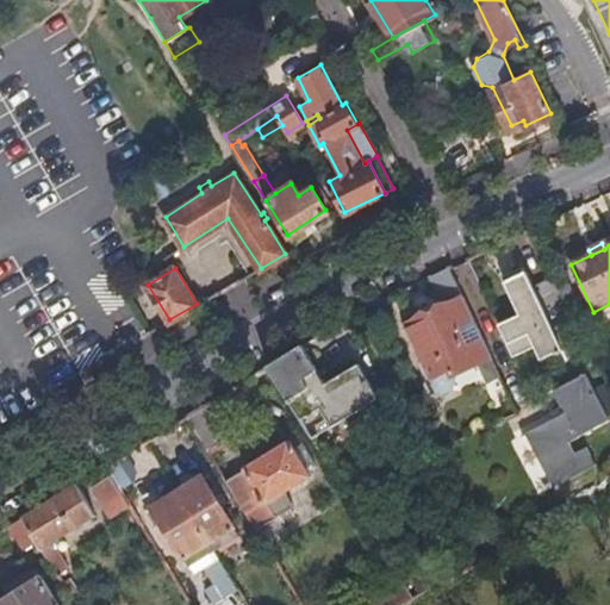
[(489,356),(447,268),(428,276),(442,305),(405,323),(427,374),(422,376),(429,392),(439,395),(448,391),(453,381),(450,375),(474,365),(474,363),(489,356)]
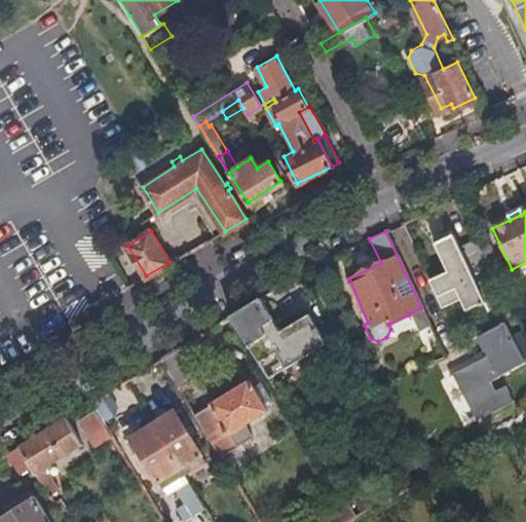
[(508,301),(480,248),(461,256),(452,235),(434,245),(446,272),(427,282),(440,308),(458,300),(463,311),(481,302),(485,311),(508,301)]
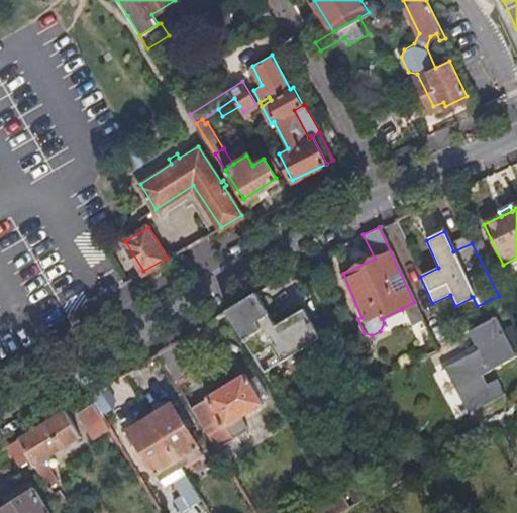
[(275,324),(253,292),(228,308),(225,310),(248,350),(263,373),(319,337),(302,308),(275,324)]
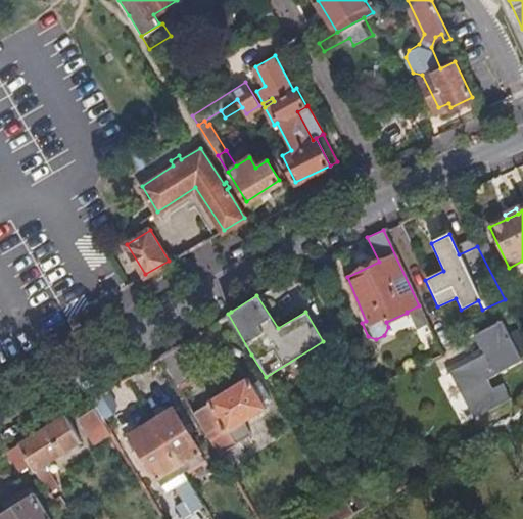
[(522,351),(522,345),(514,350),(500,322),(472,336),(481,354),(448,371),(473,417),(508,398),(500,382),(489,388),(484,378),(519,359),(517,356),(522,351)]
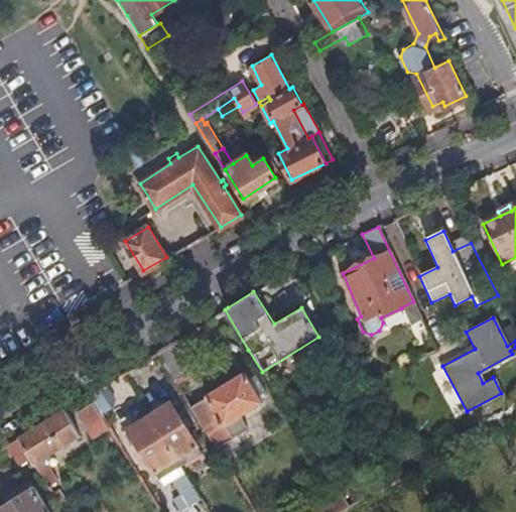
[(189,373),(171,344),(156,352),(174,382),(189,373)]
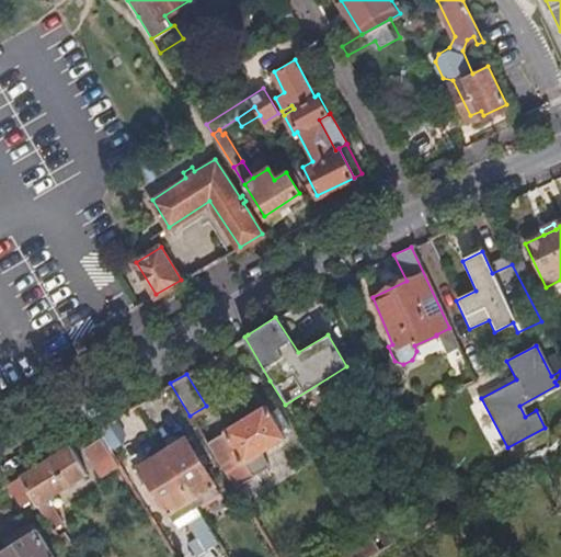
[(393,388),(384,394),(392,409),(401,404),(393,388)]
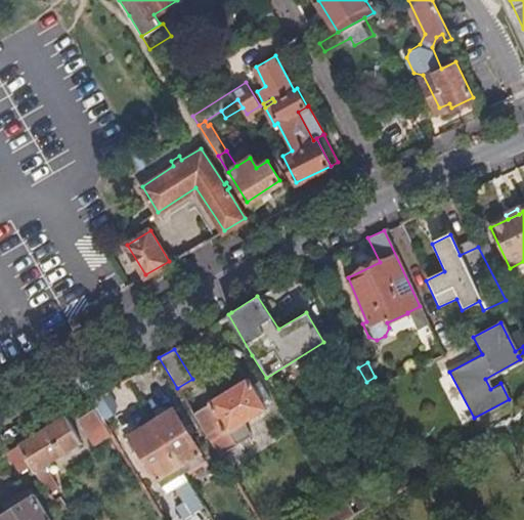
[(208,404),(192,414),(218,456),(250,436),(242,424),(264,410),(261,406),(268,401),(259,387),(252,391),(245,380),(208,403),(208,404)]
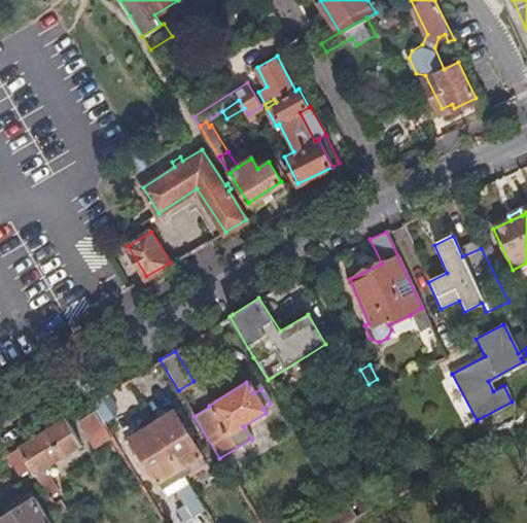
[(107,431),(95,412),(81,420),(93,441),(107,431)]
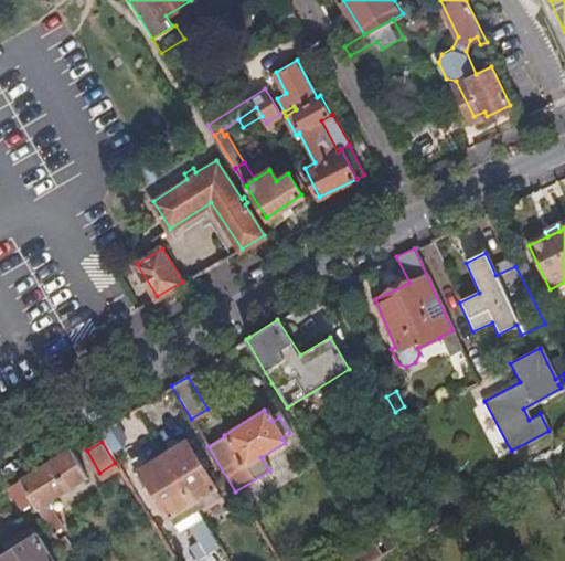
[(185,443),(162,457),(191,503),(214,488),(185,443)]
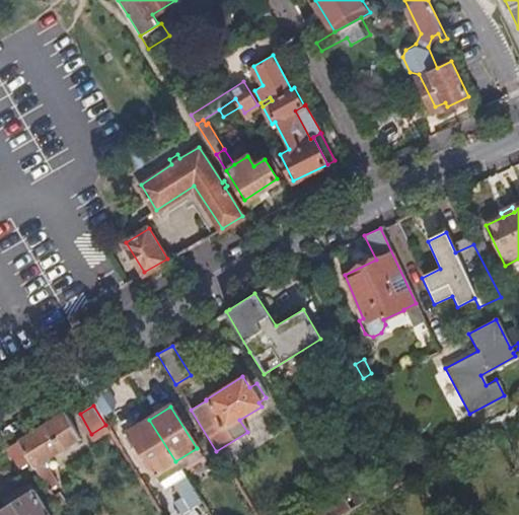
[(72,420),(66,411),(54,419),(18,441),(30,460),(49,489),(56,484),(46,467),(45,468),(41,462),(81,439),(70,422),(72,420)]
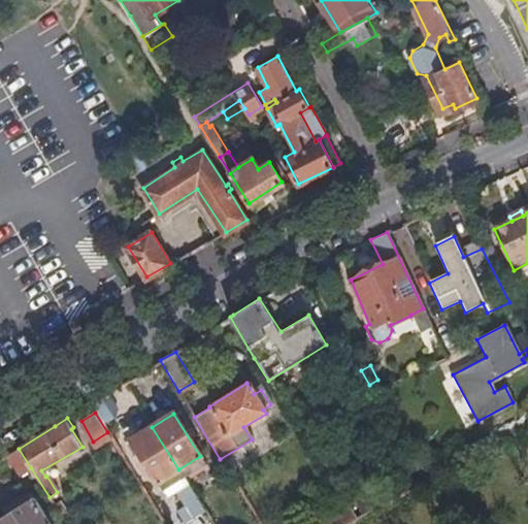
[(178,469),(152,427),(130,440),(156,484),(174,472),(178,480),(184,478),(178,469)]
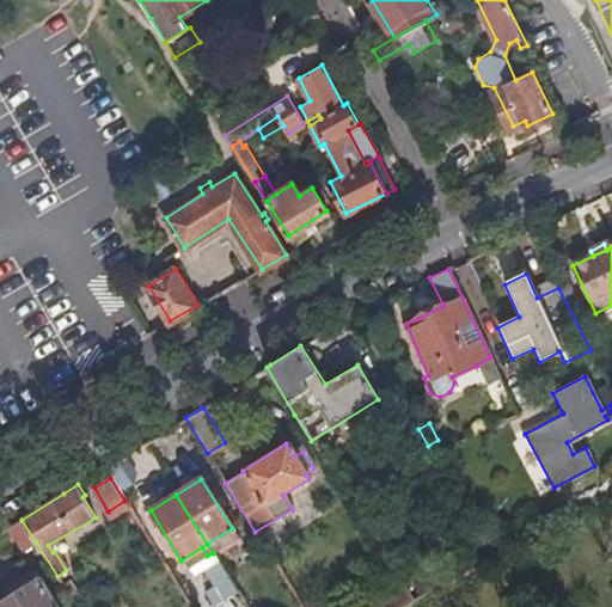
[(36,543),(22,520),(5,531),(19,553),(36,543)]
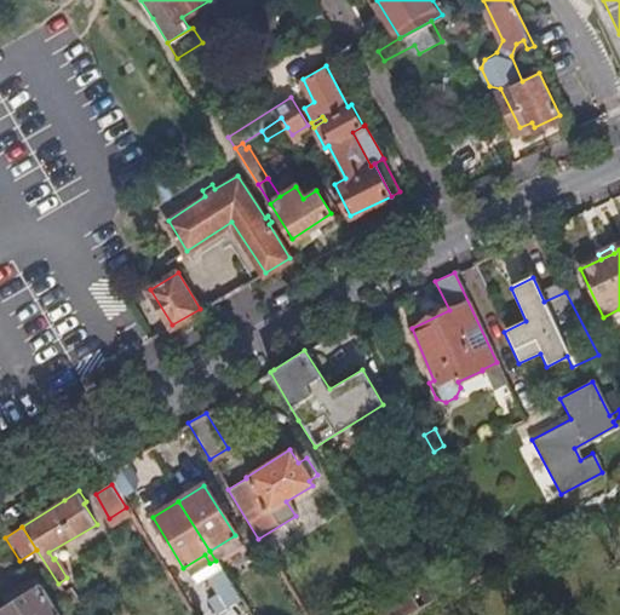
[(498,546),(488,551),(492,557),(500,552),(498,546)]
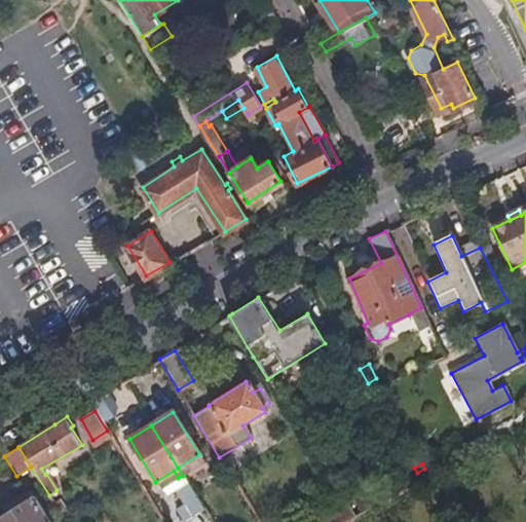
[(174,471),(155,482),(160,489),(178,478),(174,471)]
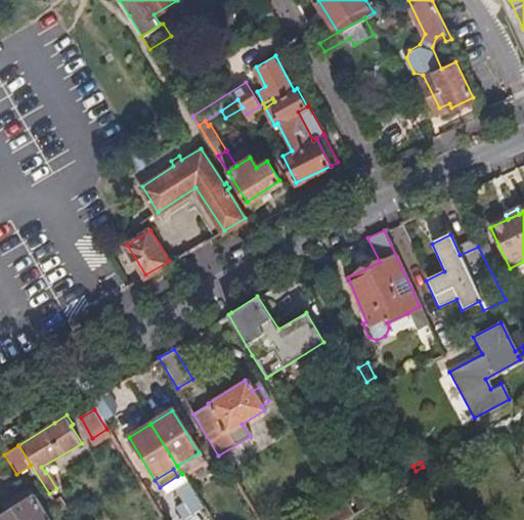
[(183,519),(184,519),(203,508),(185,480),(175,487),(183,502),(175,507),(183,519)]
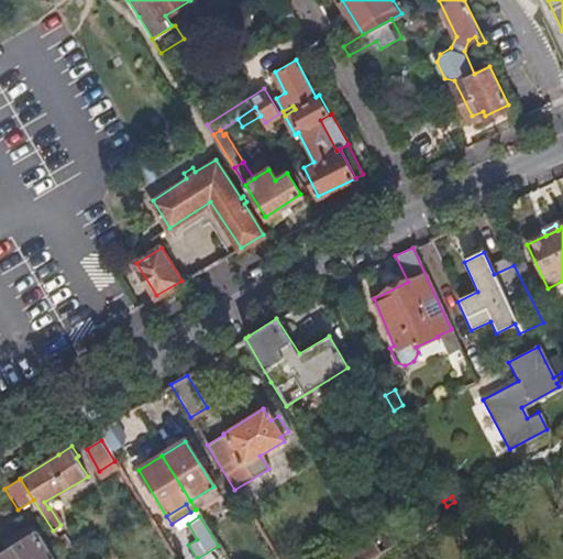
[(370,545),(377,555),(386,550),(410,537),(405,527),(379,541),(376,537),(367,541),(370,545)]
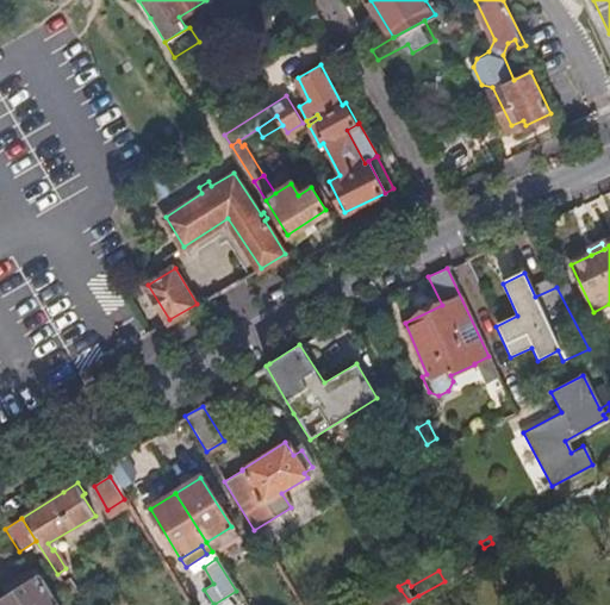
[(0,600),(0,604),(58,604),(39,577),(0,600)]
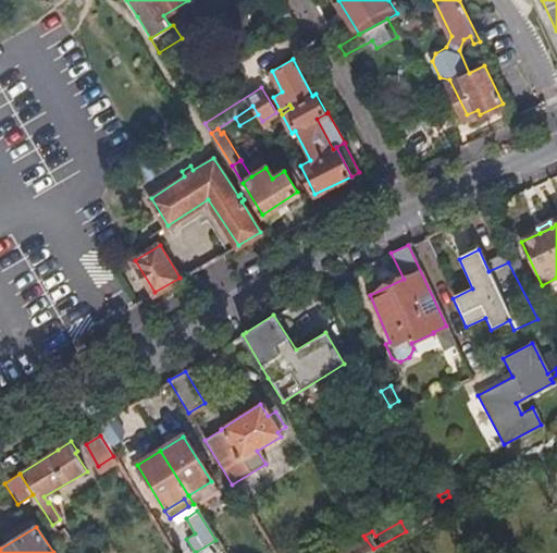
[(344,552),(366,552),(373,549),(366,539),(344,551),(344,552)]
